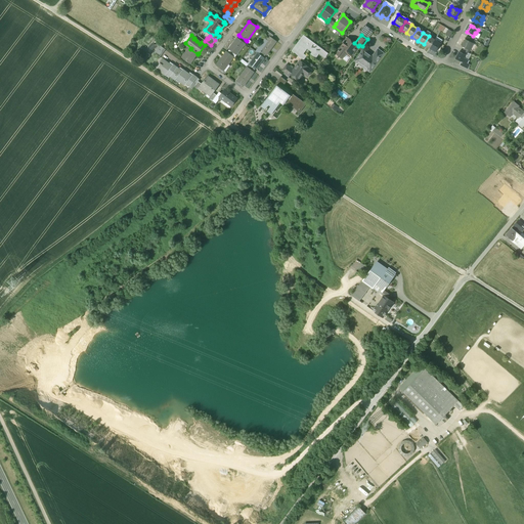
[(435,40),(429,36),(424,44),(430,48),(435,40)]
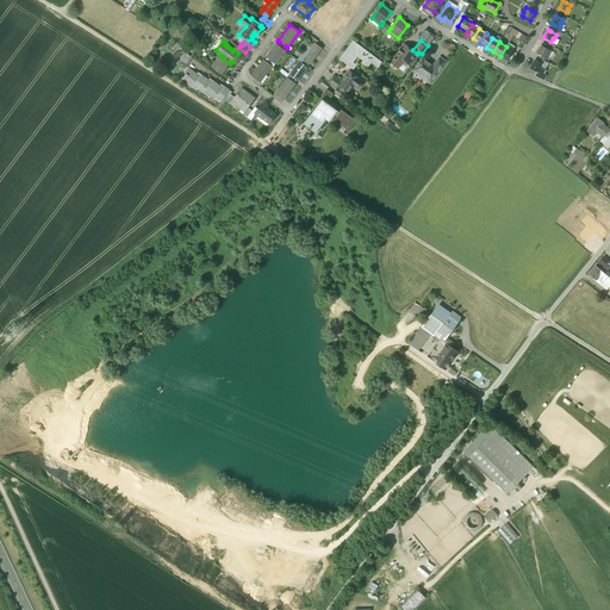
[(313,43),(311,47),(309,45),(300,57),(309,64),(310,64),(322,49),(316,44),(313,43)]
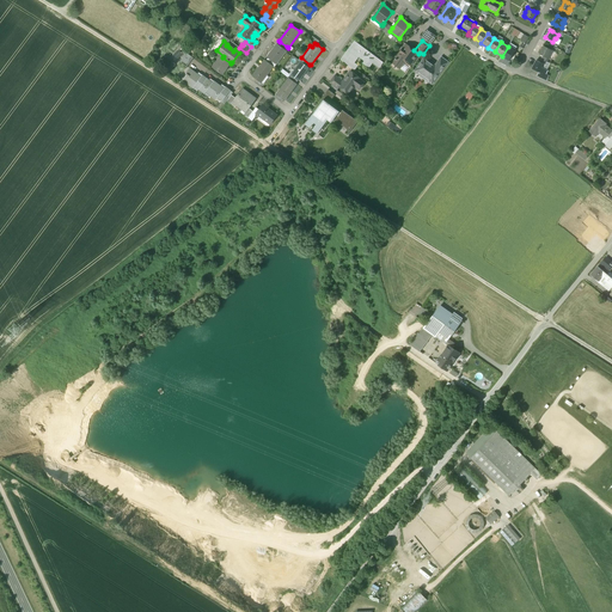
[(352,49),(350,48),(346,54),(347,55),(342,61),(354,69),(357,66),(353,62),(359,54),(366,60),(362,63),(368,67),(372,62),(379,68),(383,63),(355,43),(352,49)]
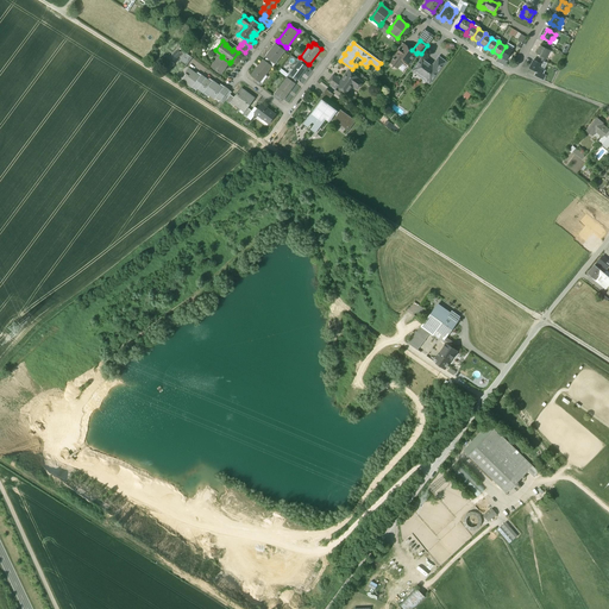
[(275,44),(265,57),(267,58),(274,63),(275,64),(284,51),(283,50),(276,44),(275,44)]
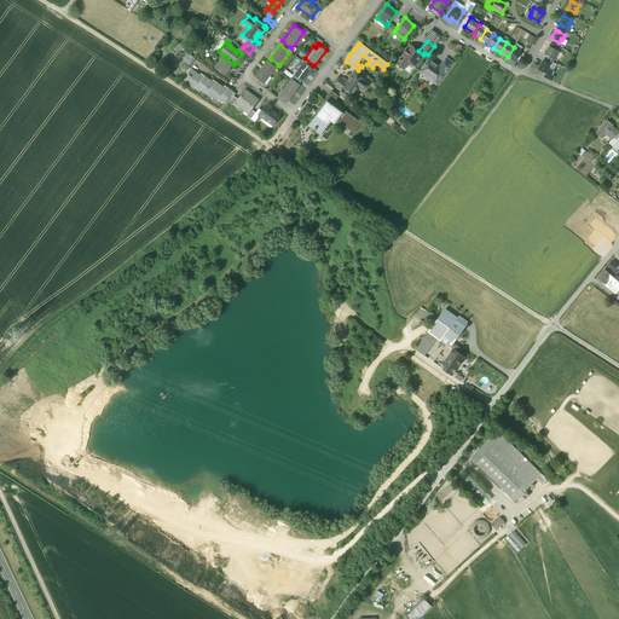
[(415,48),(411,45),(408,48),(404,53),(401,57),(403,57),(400,59),(399,61),(400,61),(397,64),(404,69),(408,64),(414,68),(423,55),(418,51),(415,48)]
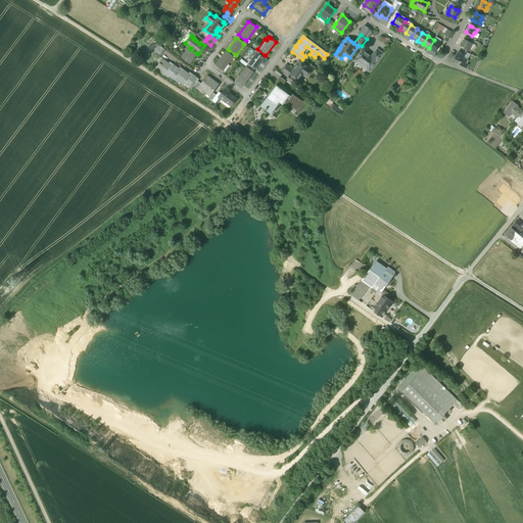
[(439,44),(434,40),(429,48),(434,52),(439,44)]
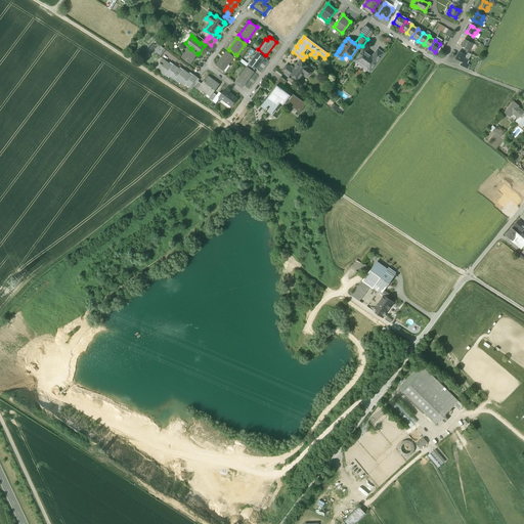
[(472,43),(466,40),(462,46),(465,48),(470,50),(472,46),(470,46),(472,43)]
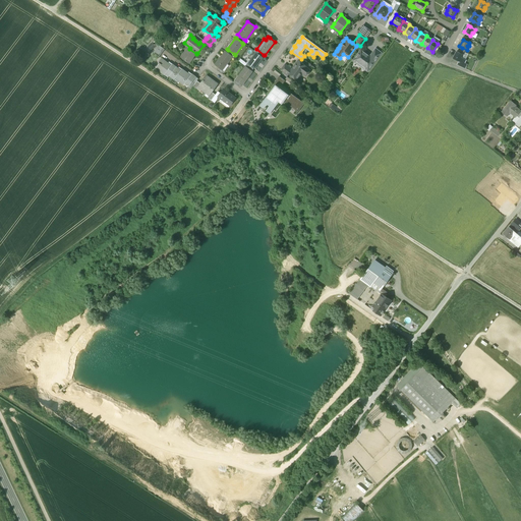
[(159,45),(155,50),(161,54),(164,49),(159,45)]
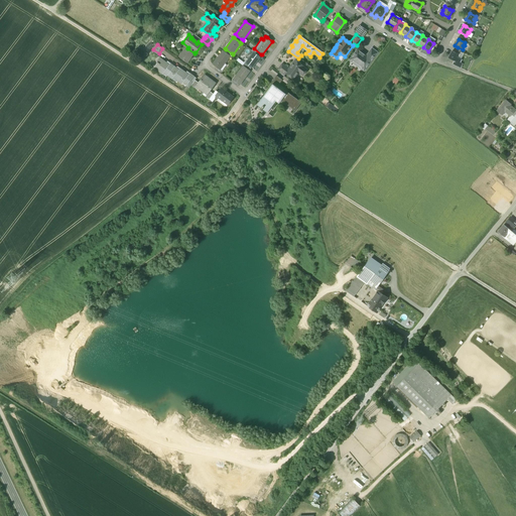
[(195,53),(187,48),(183,53),(182,51),(178,56),(187,63),(189,59),(195,53)]
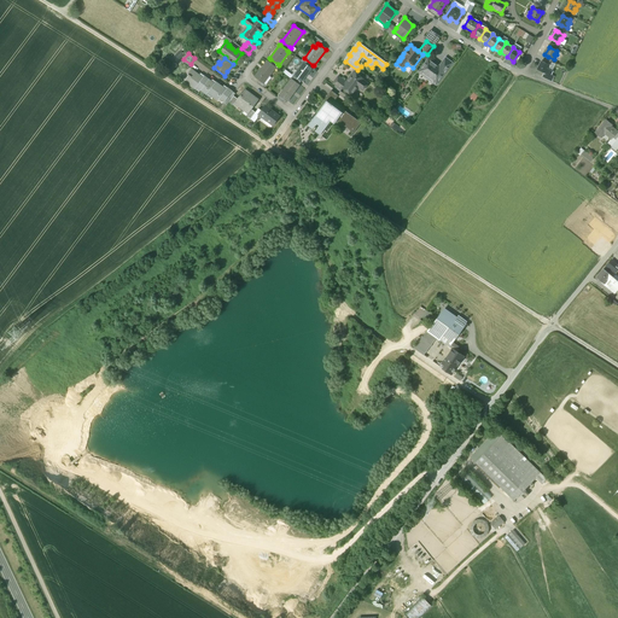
[(452,63),(445,58),(439,66),(438,68),(445,73),(452,63)]
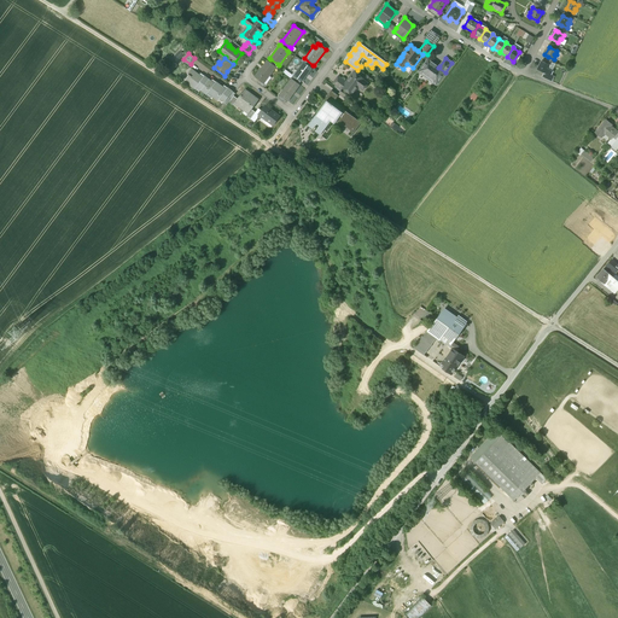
[(439,66),(429,59),(425,63),(424,64),(424,65),(419,73),(436,85),(445,73),(438,68),(439,66)]
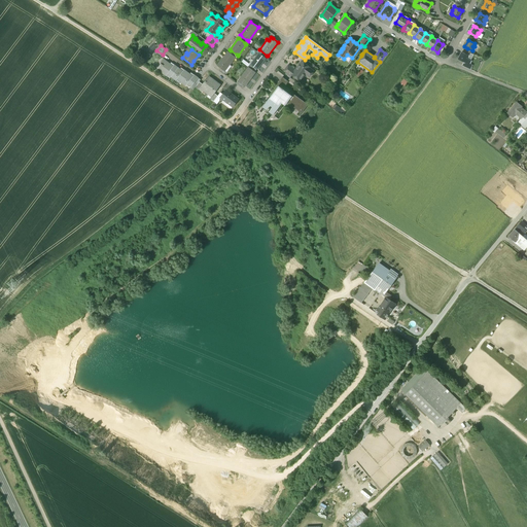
[(227,51),(217,66),(221,69),(224,71),(235,58),(235,57),(229,53),(227,51)]
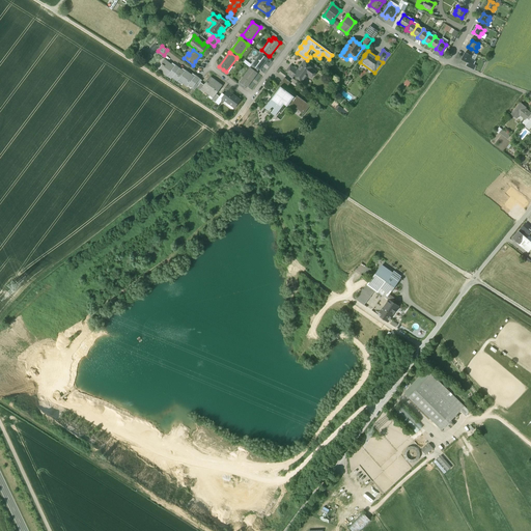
[(473,57),(468,54),(466,53),(462,60),(467,62),(469,63),(471,60),(473,57)]
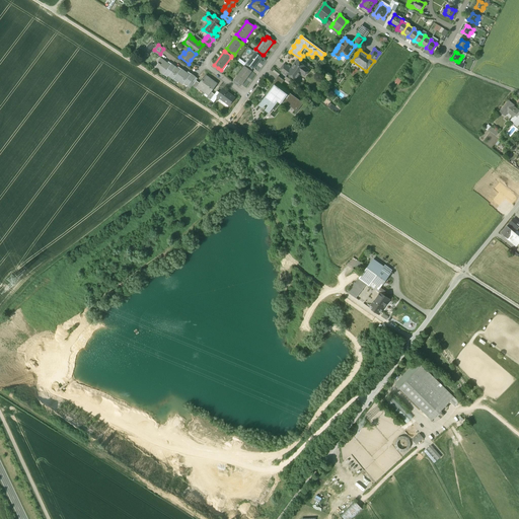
[(254,53),(249,60),(248,59),(245,63),(247,64),(252,68),(253,69),(262,58),(261,57),(254,53)]
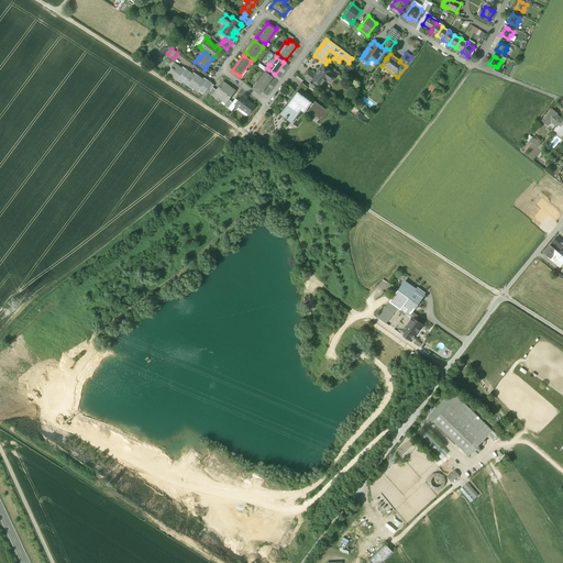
[(185,70),(175,63),(172,67),(173,67),(172,68),(173,69),(169,75),(181,84),(183,83),(190,73),(186,69),(185,70)]
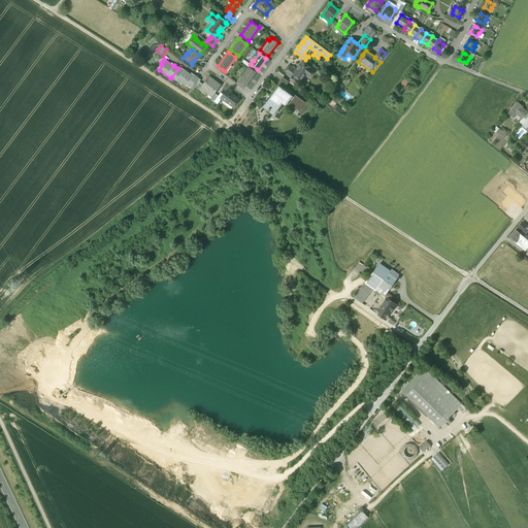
[(468,60),(466,63),(464,62),(463,65),(471,69),(473,65),(470,64),(472,61),(468,60)]
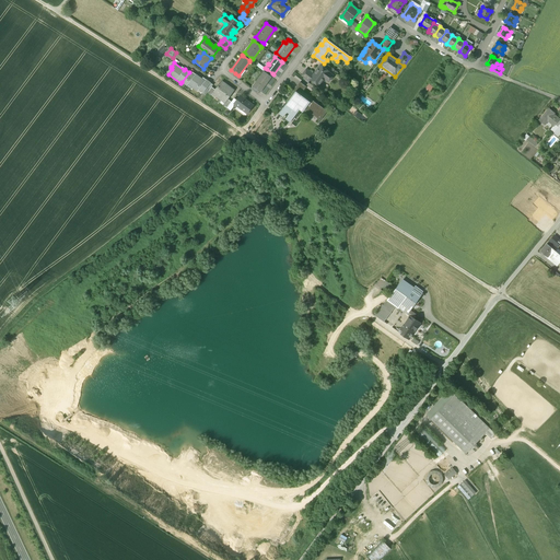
[(329,72),(321,66),(313,76),(312,74),(307,80),(310,81),(310,80),(318,86),(324,78),(328,81),(333,76),(328,72),(329,72)]
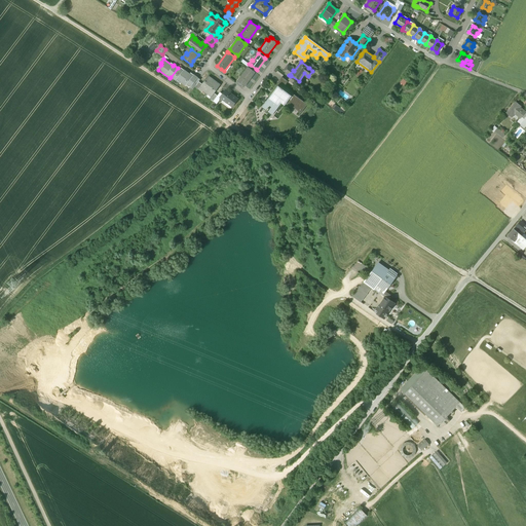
[(293,70),(288,66),(284,71),(289,75),(293,70)]
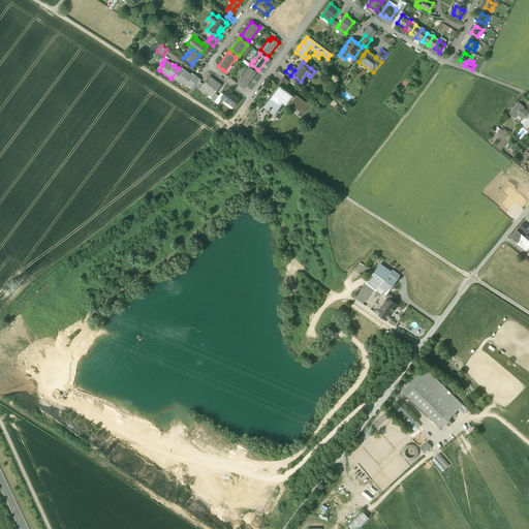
[(250,68),(249,67),(242,78),(243,78),(240,83),(245,86),(246,87),(256,72),(250,68)]
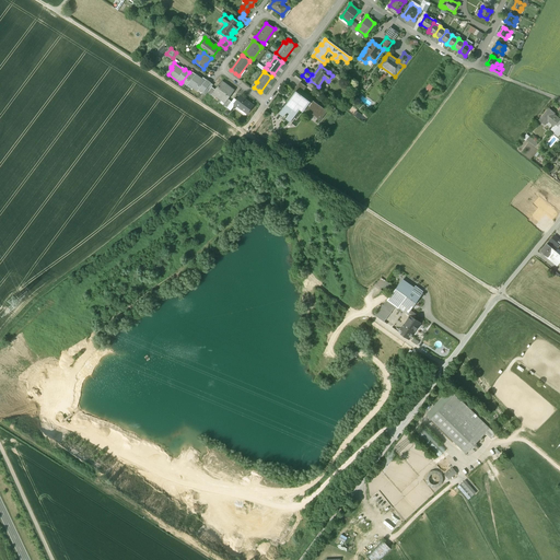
[(195,76),(189,72),(182,82),(191,89),(193,88),(199,78),(196,74),(195,76)]
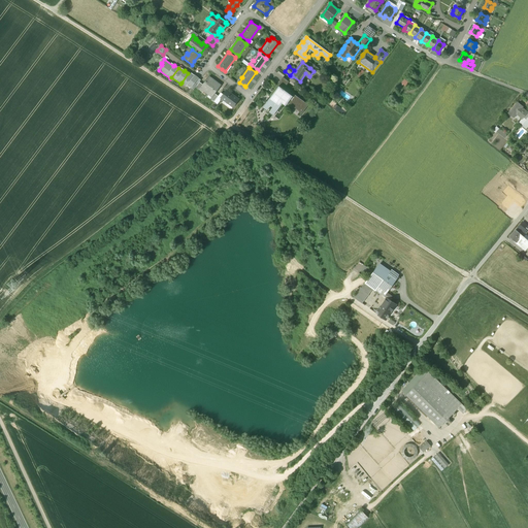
[(193,76),(188,73),(182,83),(190,89),(191,88),(199,78),(195,75),(193,76)]
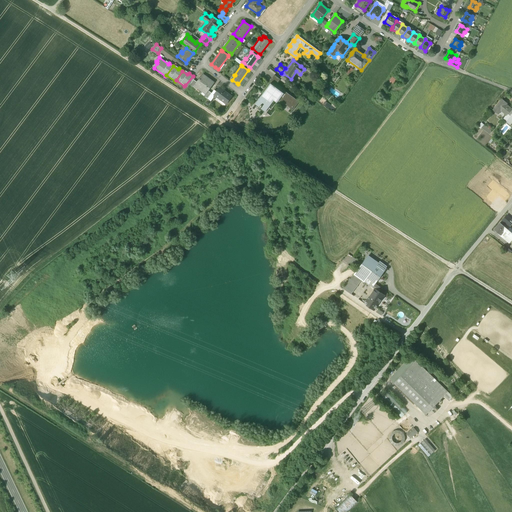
[(210,80),(202,75),(197,82),(194,86),(195,86),(205,94),(206,94),(208,90),(214,83),(210,80)]
